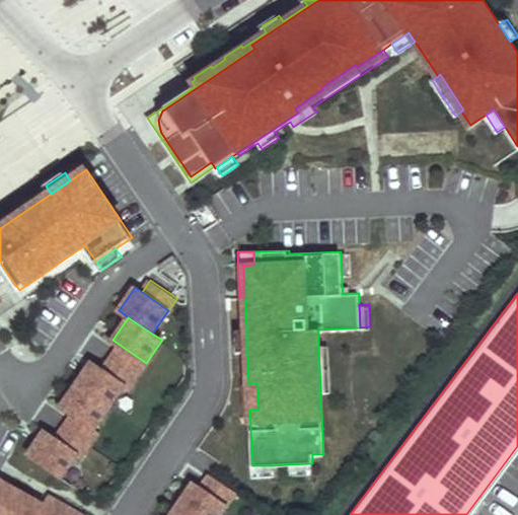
[(237,352),(246,352),(246,328),(236,329),(237,352)]
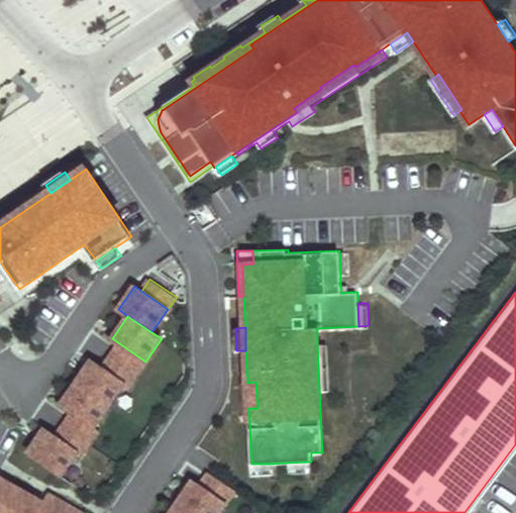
[(327,342),(317,343),(319,389),(329,389),(327,342)]
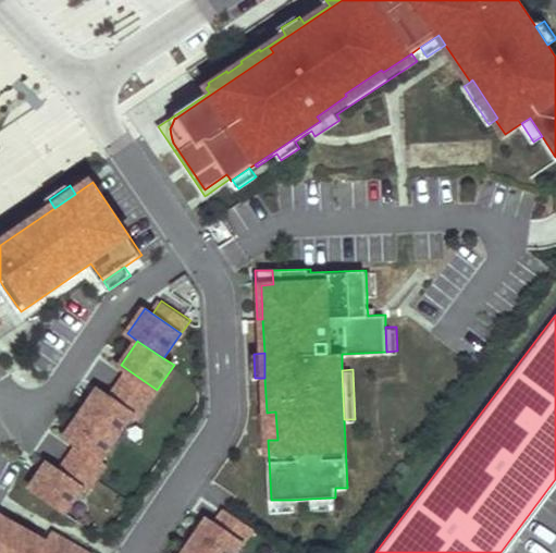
[(148,403),(157,390),(128,370),(120,383),(148,403)]
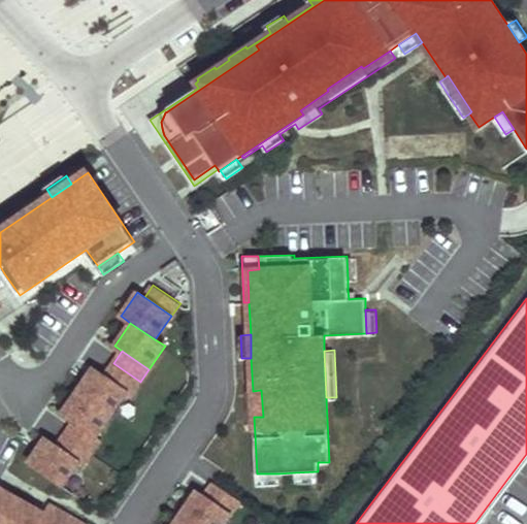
[(113,363),(104,375),(128,391),(132,394),(140,382),(113,363)]
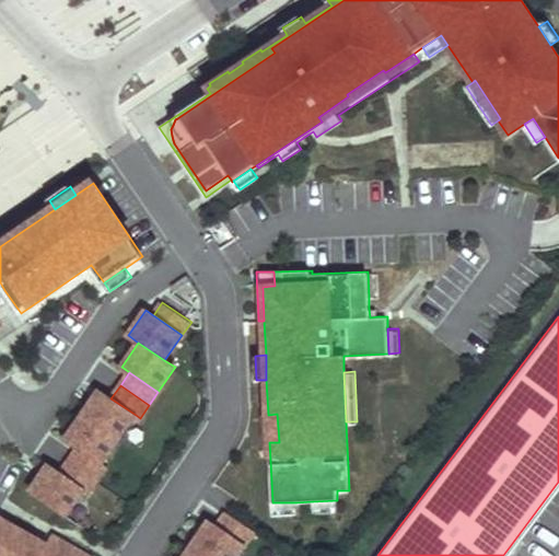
[(119,439),(136,415),(111,398),(99,391),(82,415),(119,439)]
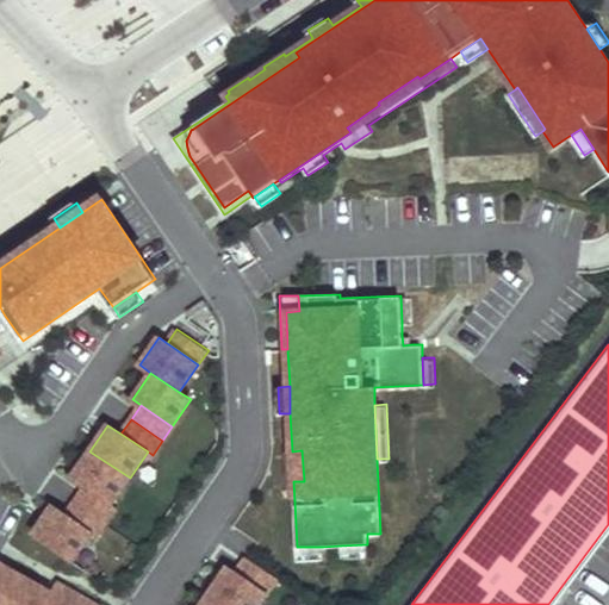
[(304,481),(302,450),(292,451),(286,451),(287,482),(293,481),(304,481)]
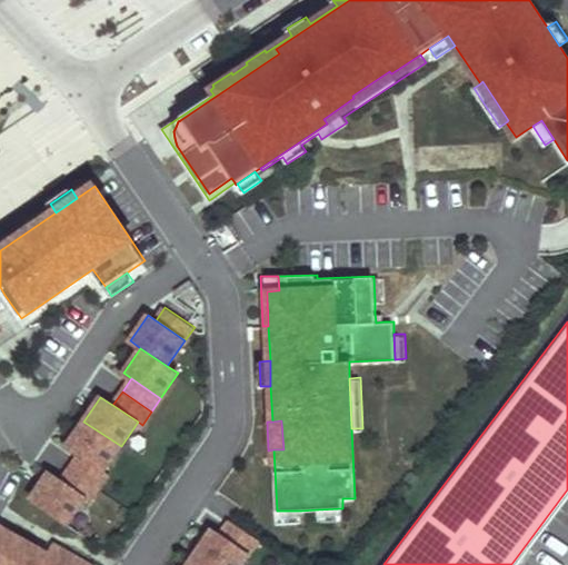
[(121,446),(83,422),(67,445),(79,454),(105,471),(121,446)]
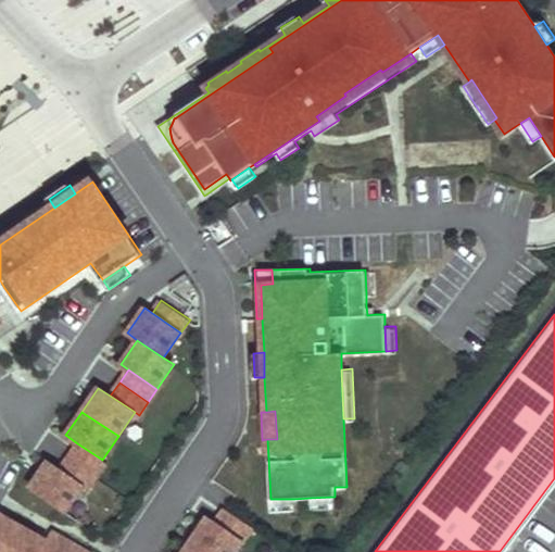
[(77,443),(68,456),(98,476),(106,463),(102,460),(77,443)]
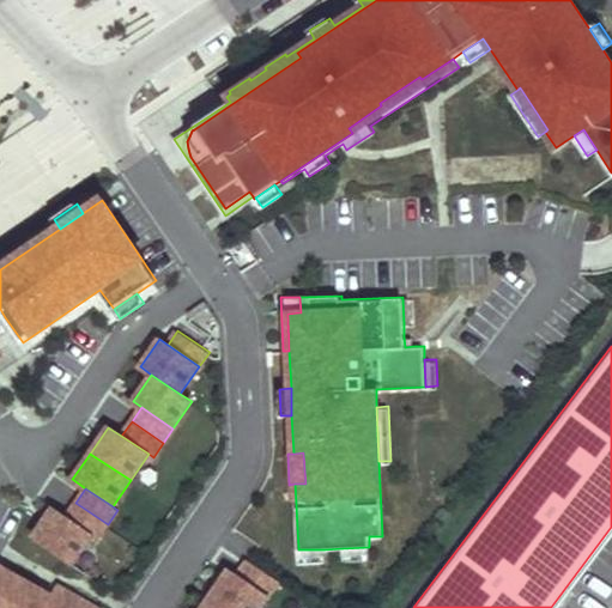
[(76,503),(66,517),(92,535),(98,539),(108,524),(76,503)]
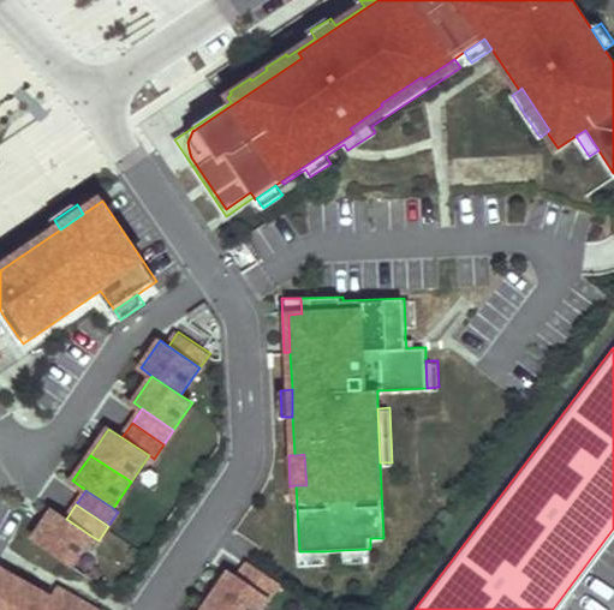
[(53,509),(34,537),(75,564),(93,537),(66,519),(53,509)]
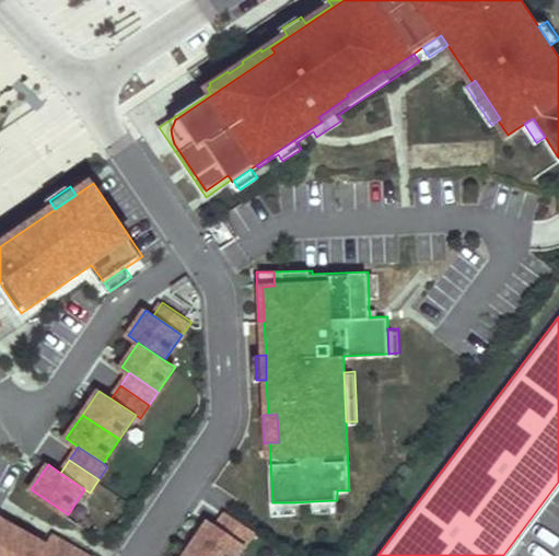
[(338,510),(337,500),(313,501),(314,511),(338,510)]
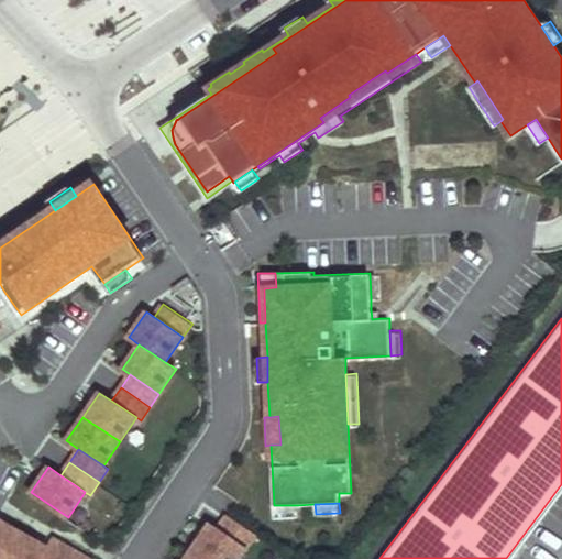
[(298,505),(274,505),(274,516),(298,515),(298,505)]
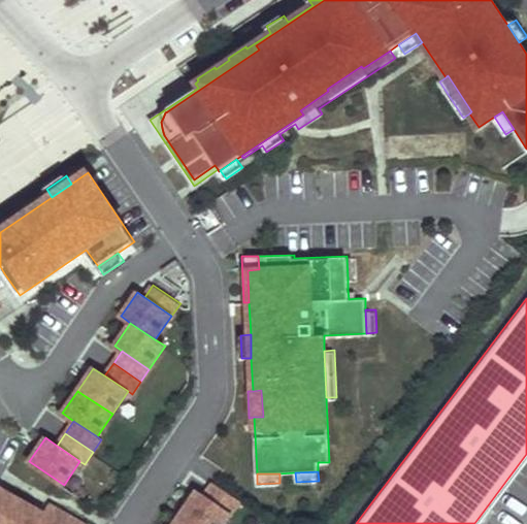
[(215,482),(204,496),(231,515),(241,499),(215,482)]
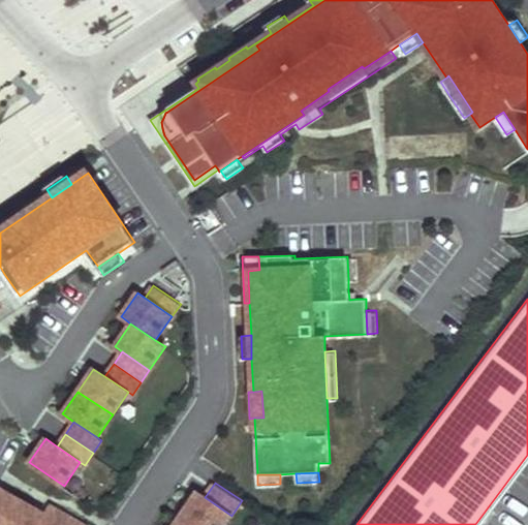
[(0,524),(6,524),(21,499),(0,487),(0,524)]
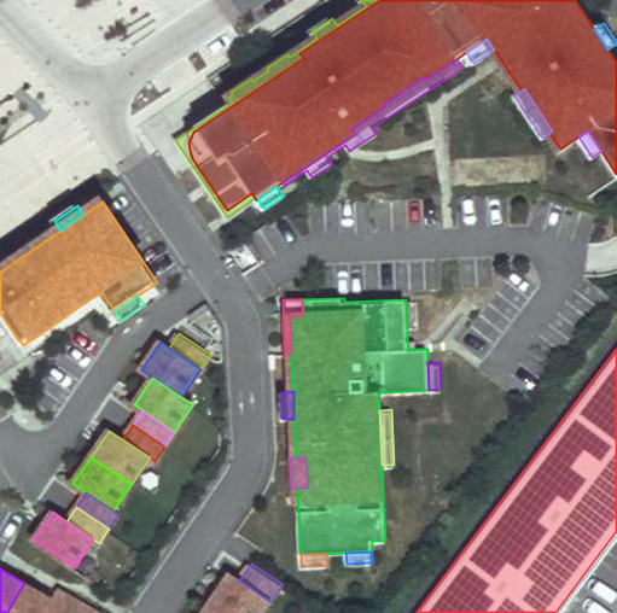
[(208,608),(214,612),(262,612),(271,602),(239,581),(231,574),(208,608)]
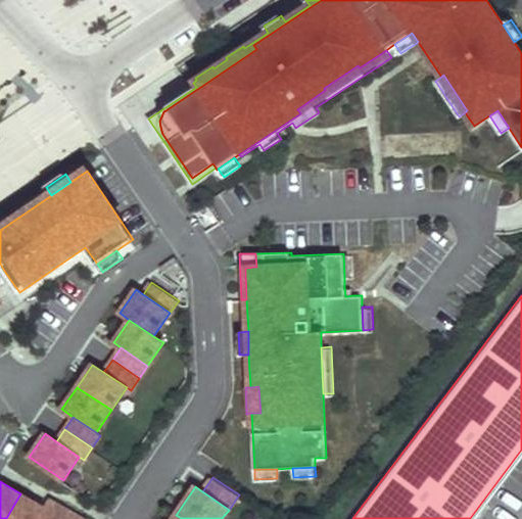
[(37,518),(44,507),(20,493),(6,518),(37,518)]
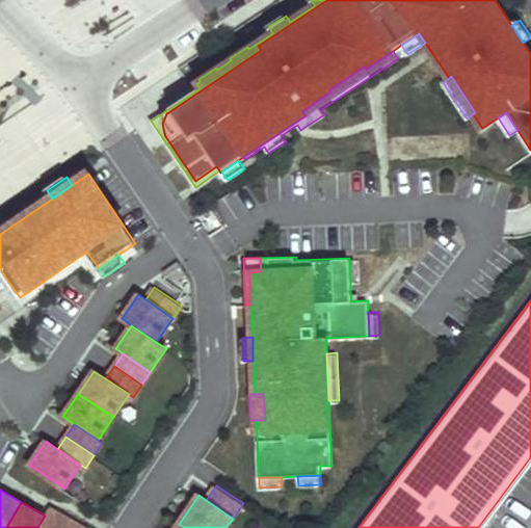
[(87,527),(50,506),(45,516),(37,527),(87,527)]
